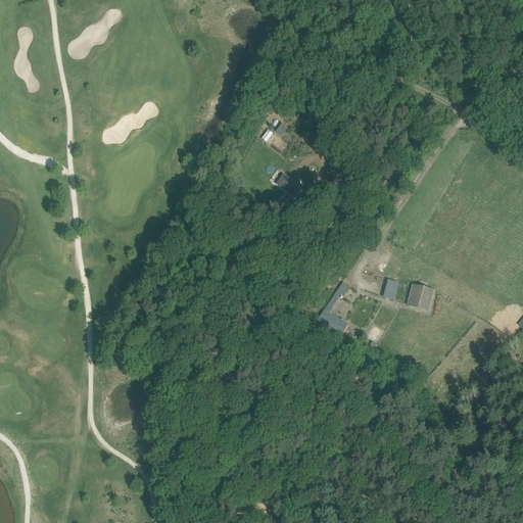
[(276,133),(281,137),(287,129),(282,125),(276,133)]
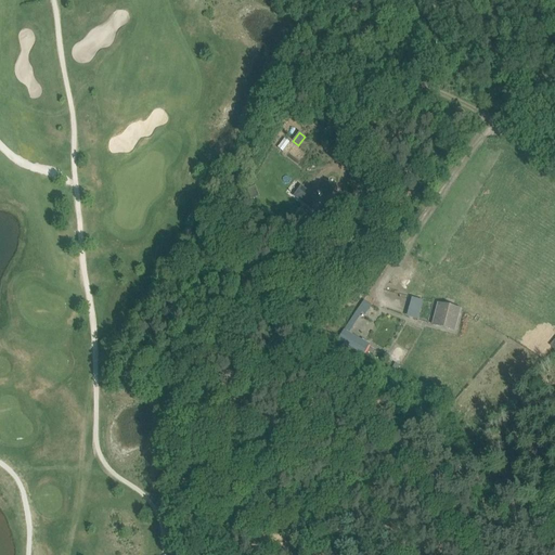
[(315,198),(304,190),(297,198),(309,207),(315,198)]
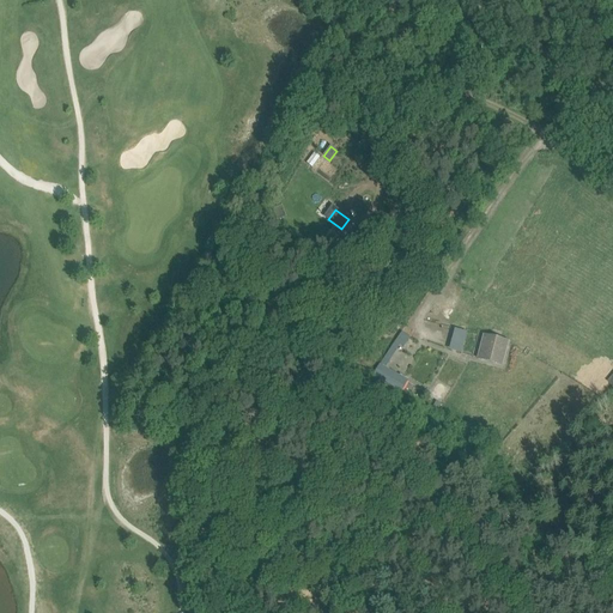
[(320,242),(315,248),(322,254),(327,247),(320,242)]
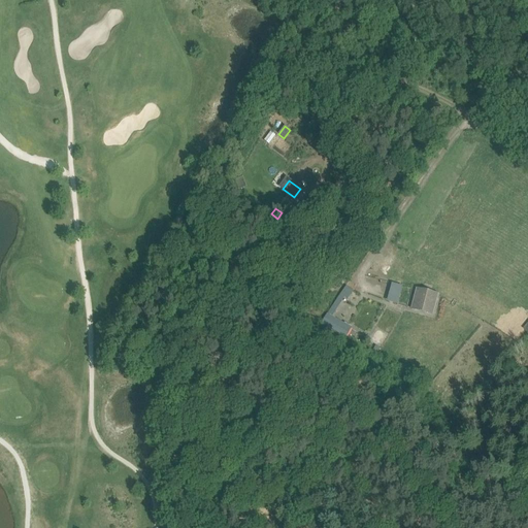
[(393,283),(388,301),(399,304),(404,286),(393,283)]
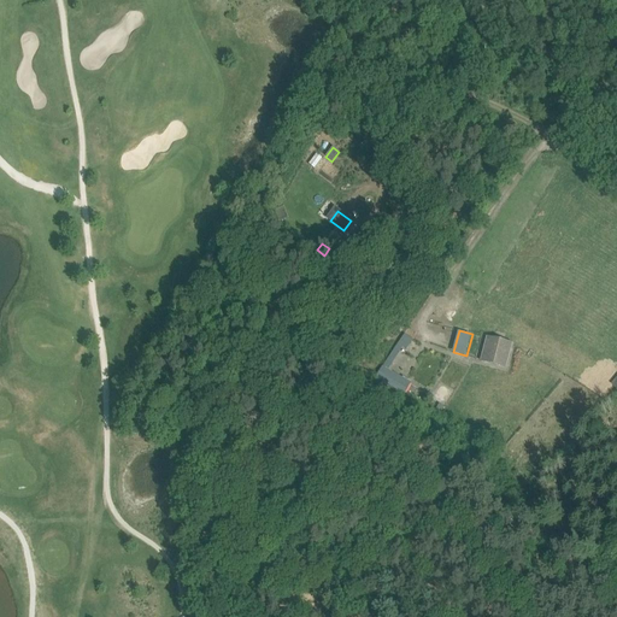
[(511,344),(487,338),(485,348),(481,362),(505,368),(511,344)]
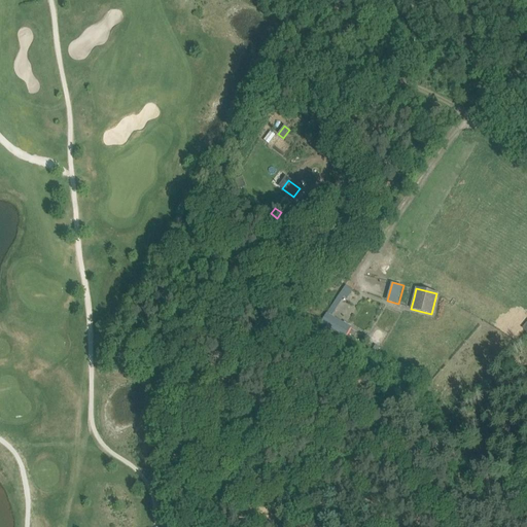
[(350,327),(330,316),(329,316),(334,309),(330,307),(320,322),(345,337),(350,327)]
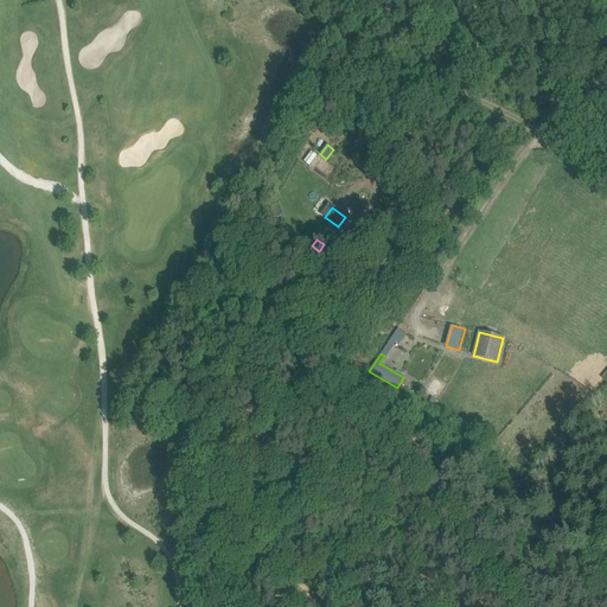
[(524,498),(531,505),(537,500),(530,492),(524,498)]
